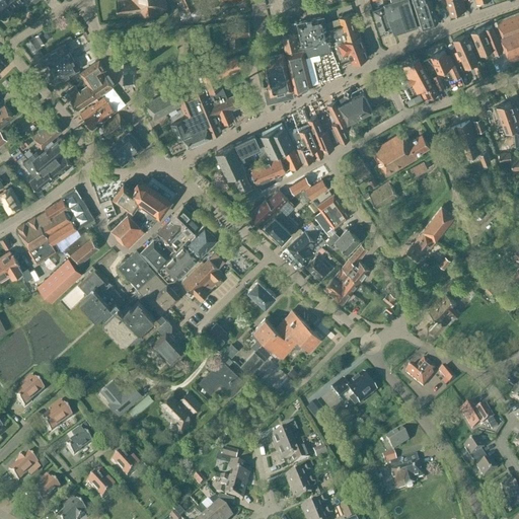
[(0,0),(0,16),(0,17),(12,7),(6,0),(0,0)]
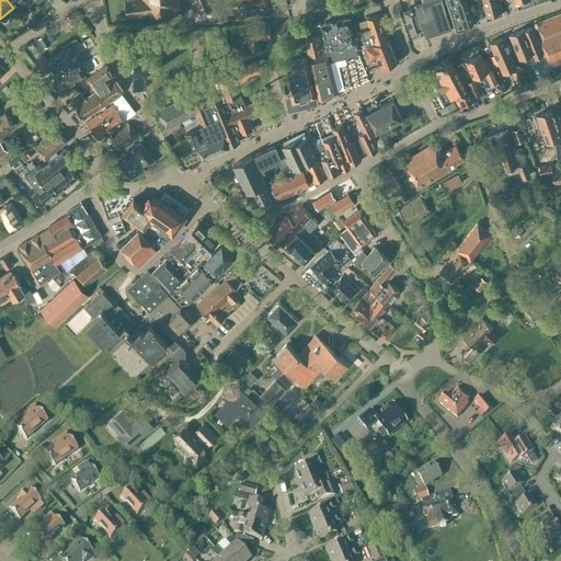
[(127,0),(127,1),(125,1),(127,16),(144,14),(142,4),(141,0),(127,0)]
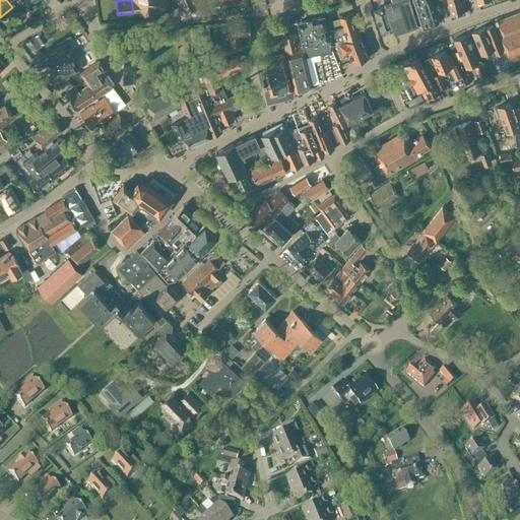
[(166,0),(159,0),(132,4),(133,13),(139,12),(139,15),(157,12),(157,10),(167,8),(166,0)]
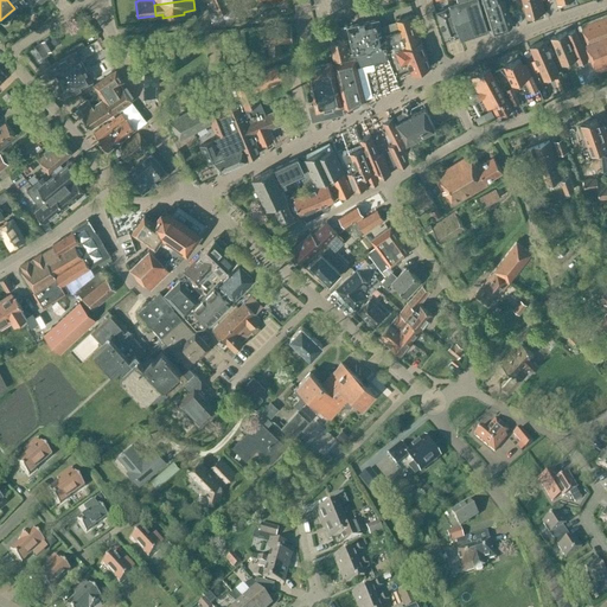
[(213,14),(231,7),(228,0),(204,0),(206,4),(209,2),(213,14)]
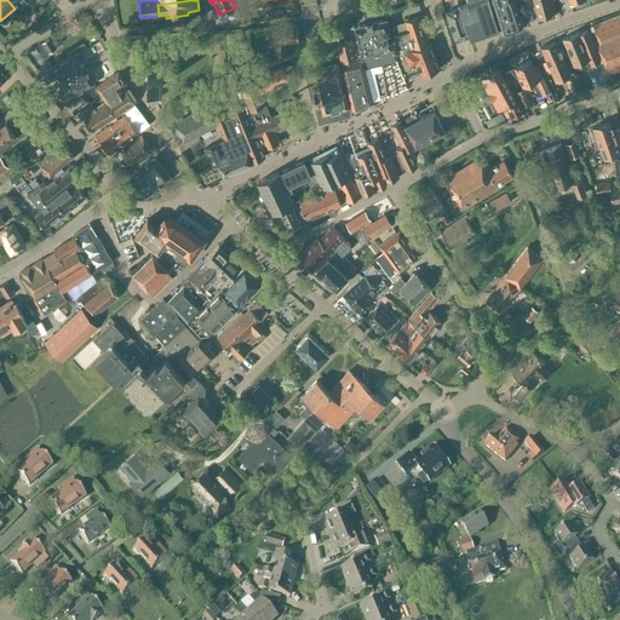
[(498,30),(491,3),(481,6),(478,0),(466,0),(458,3),(460,9),(446,12),(455,40),(469,35),(470,39),(498,30)]
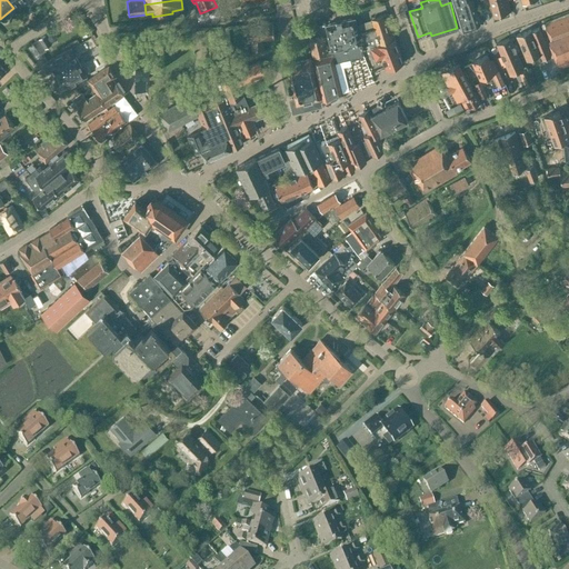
[(448,0),(450,2),(457,28),(458,28),(459,31),(480,25),(471,0),(448,0)]
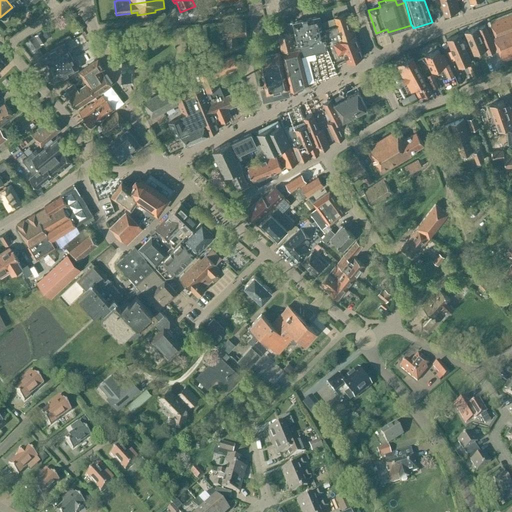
[(439,0),(444,15),(460,11),(456,0),(439,0)]
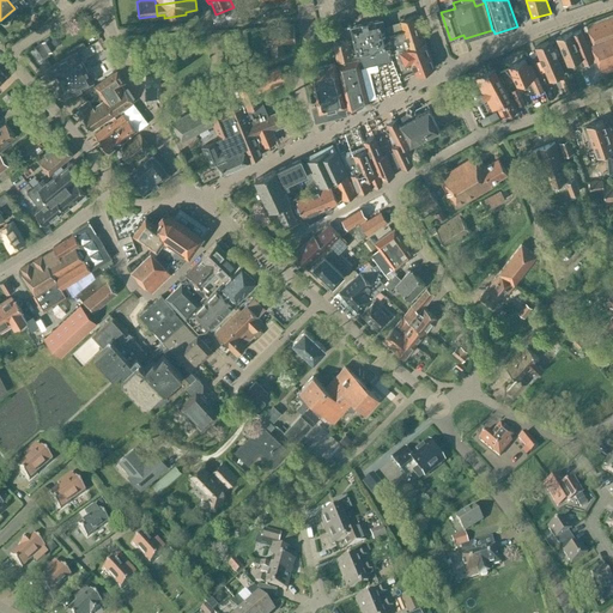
[(604,73),(612,70),(612,13),(586,25),(593,43),(592,43),(604,73)]
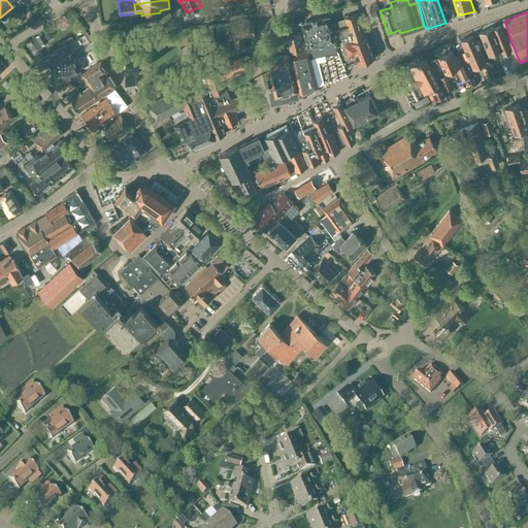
[(359,12),(344,18),(330,23),(334,36),(336,42),(335,42),(335,44),(336,44),(342,64),(351,61),(357,59),(359,64),(374,58),(366,37),(359,12)]
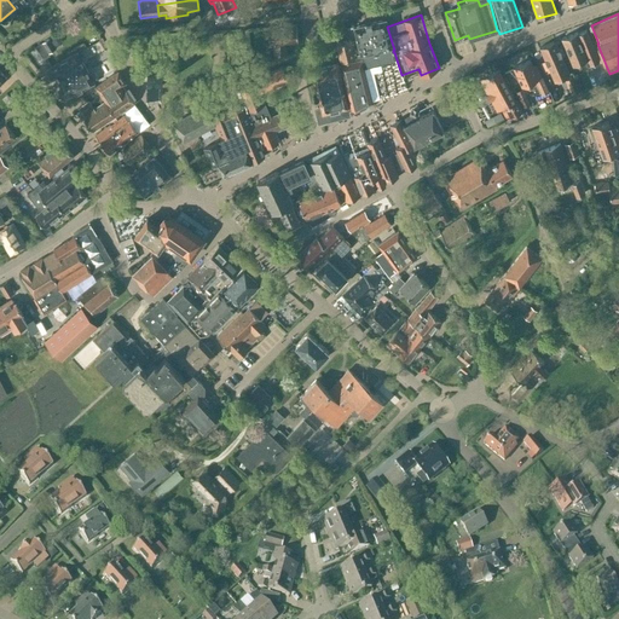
[(394,61),(392,48),(386,19),(354,28),(357,40),(360,56),(362,56),(365,67),(394,61)]
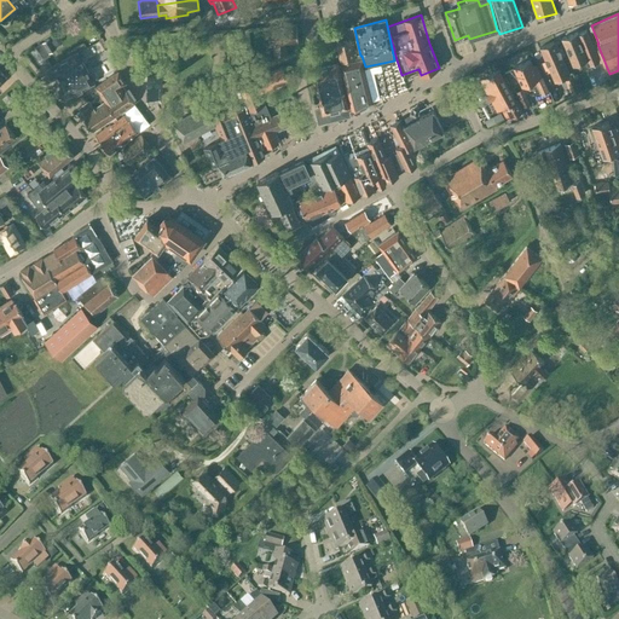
[(287,55),(287,42),(298,42),(296,25),(281,27),(267,27),(268,44),(273,44),(275,55),(287,55)]
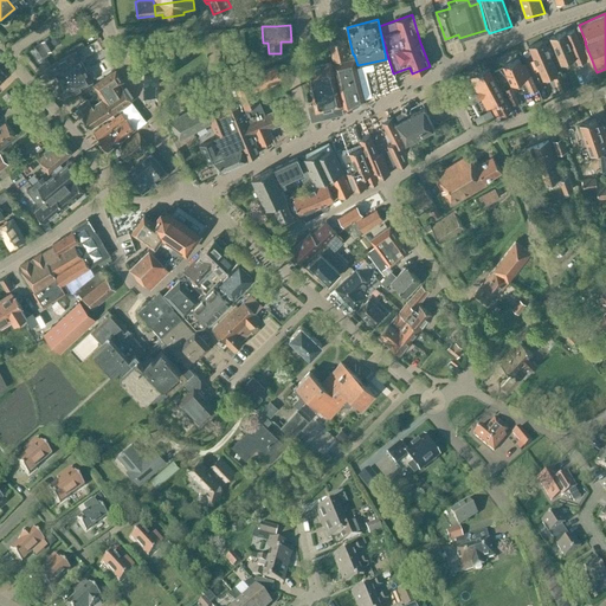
[(566,32),(549,38),(560,64),(575,58),(578,63),(586,60),(573,30),(566,32)]
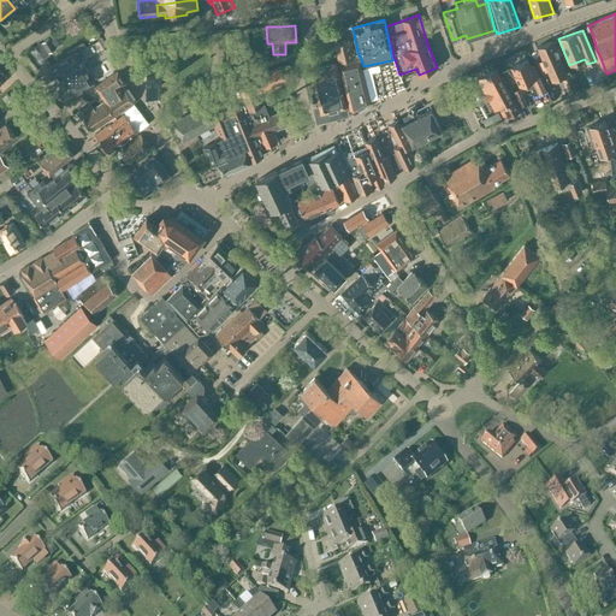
[(48,53),(55,48),(49,37),(35,47),(42,59),(49,54),(48,53)]
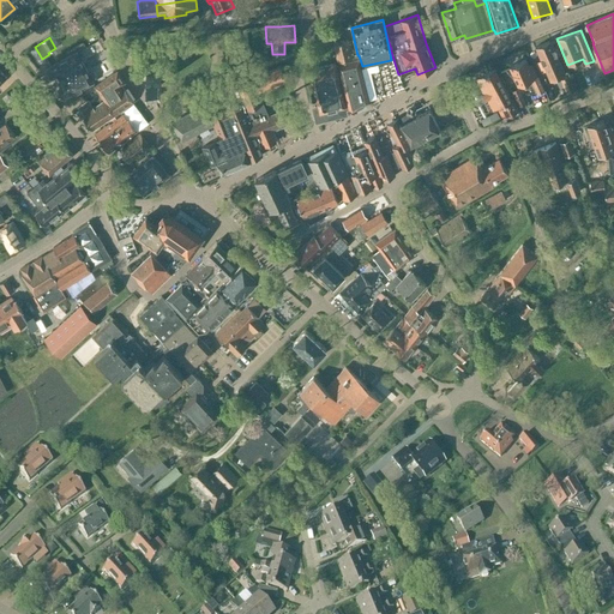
[(357,55),(354,40),(348,41),(348,40),(332,43),(337,62),(353,59),(351,56),(357,55)]
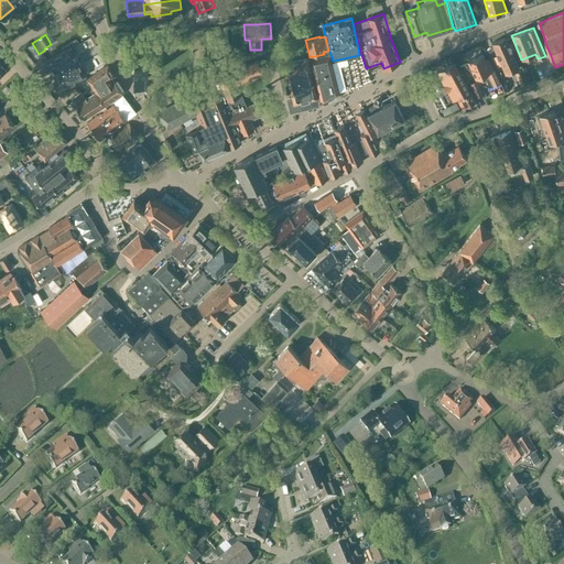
[(506,38),(491,43),(497,55),(492,57),(496,66),(501,64),(510,61),(507,53),(511,51),(513,50),(510,43),(508,44),(506,38)]
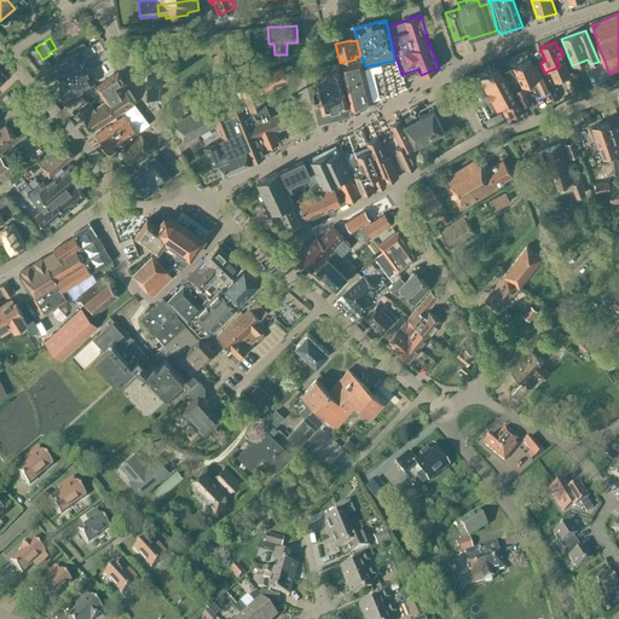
[(76,52),(47,69),(53,79),(56,77),(62,88),(59,90),(64,99),(94,82),(76,52)]
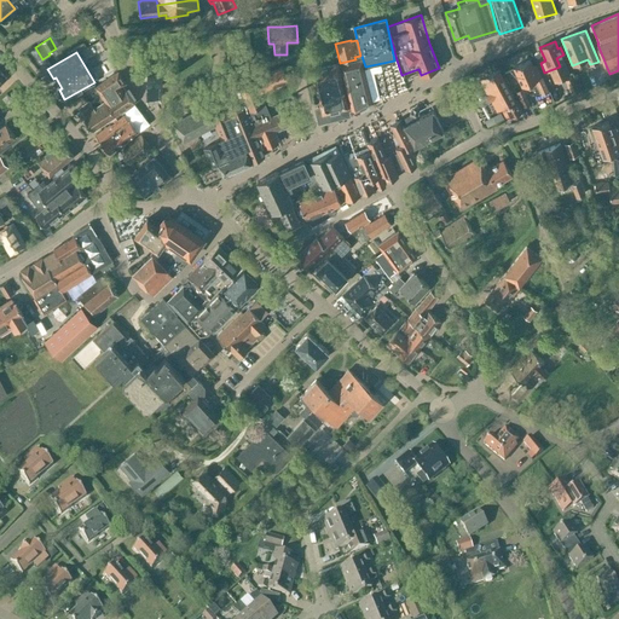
[(550,70),(555,82),(570,75),(561,56),(556,58),(560,67),(550,70)]
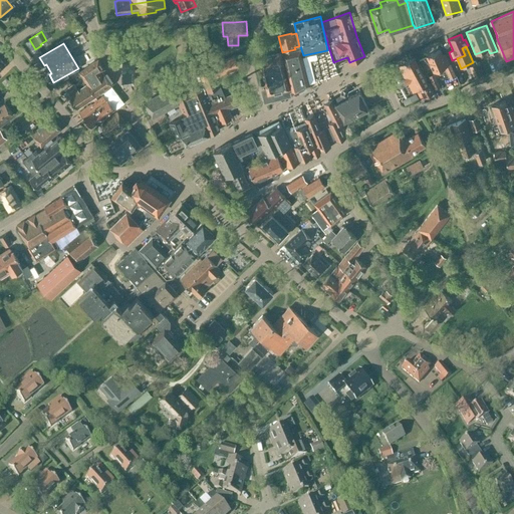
[(281,55),(280,53),(258,58),(261,71),(268,94),(288,89),(288,88),(290,88),(291,91),(295,93),(309,85),(300,50),(281,55)]
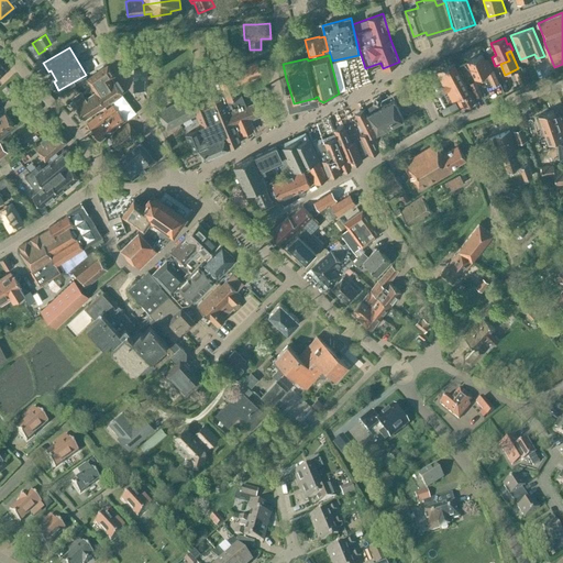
[(485,61),(482,55),(466,62),(474,79),(487,74),(493,86),(499,84),(488,59),(485,61)]
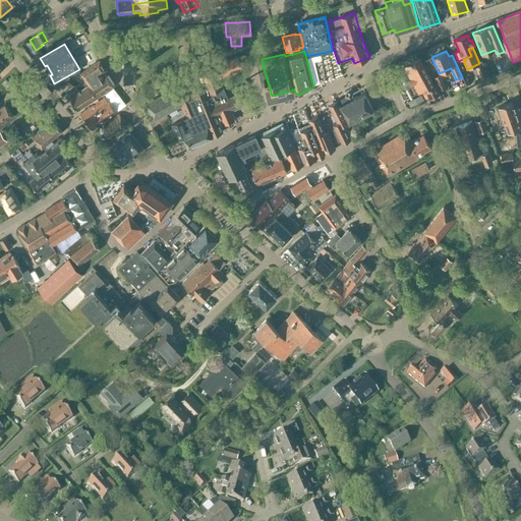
[(242,66),(237,55),(221,62),(221,61),(213,65),(215,68),(201,74),(207,85),(205,87),(204,84),(191,90),(192,92),(189,93),(189,92),(177,97),(173,90),(146,104),(154,120),(181,106),(187,119),(184,120),(184,119),(182,120),(181,120),(171,125),(178,140),(184,138),(187,147),(222,131),(220,124),(232,119),(229,112),(243,106),(238,94),(228,98),(220,76),(242,66)]
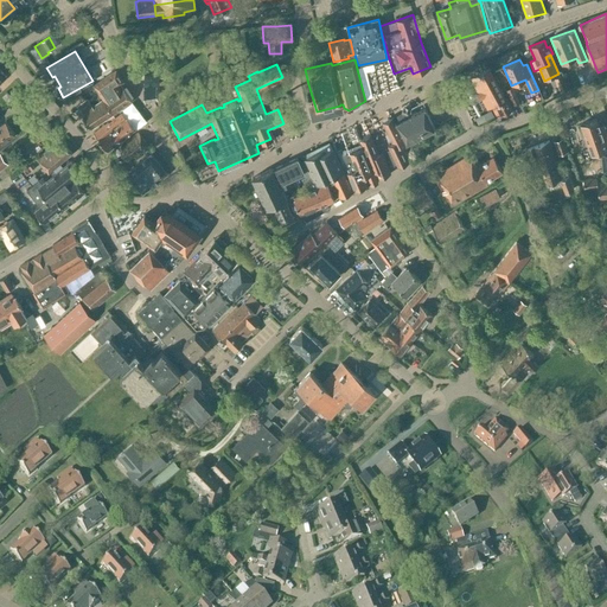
[(145,85),(160,84),(159,69),(144,71),(145,85)]
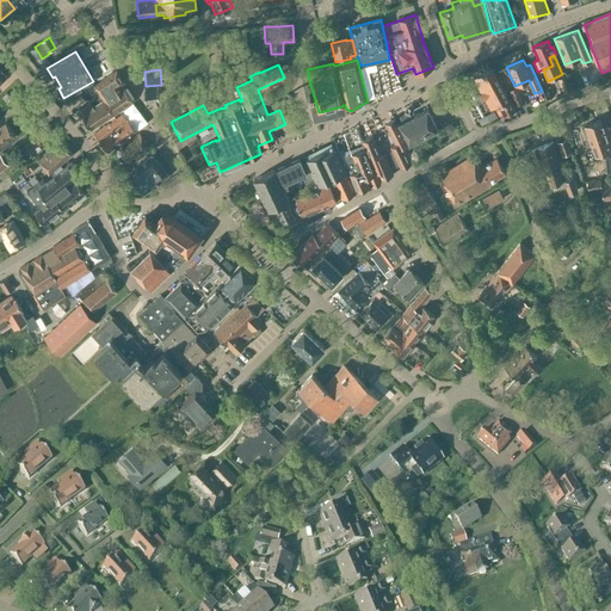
[(103,100),(113,115),(133,103),(123,87),(122,87),(121,85),(125,81),(117,71),(94,86),(104,100),(103,100)]
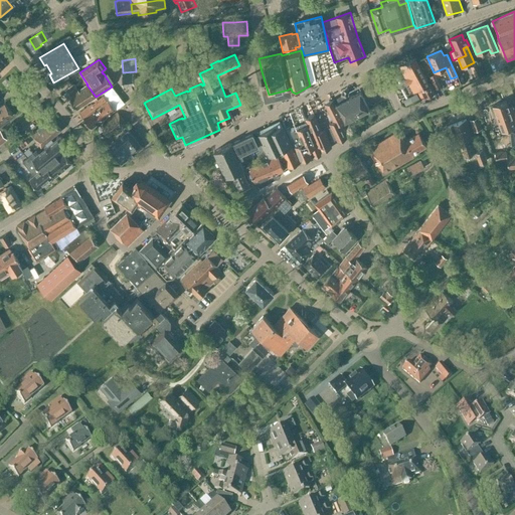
[(415,59),(399,67),(401,71),(405,78),(407,83),(413,94),(416,92),(418,97),(420,101),(435,94),(430,83),(428,84),(417,62),(415,59)]
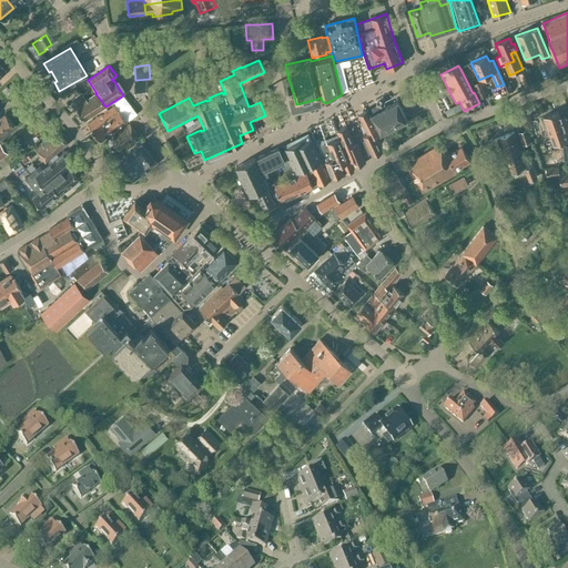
[(524,87),(531,83),(526,70),(518,73),(524,87)]
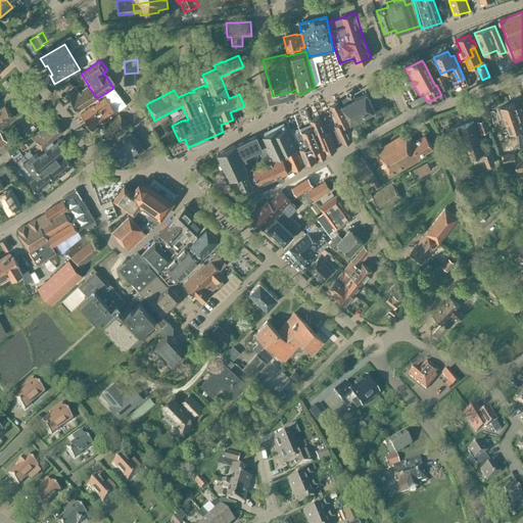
[(441,91),(448,88),(442,75),(435,78),(441,91)]
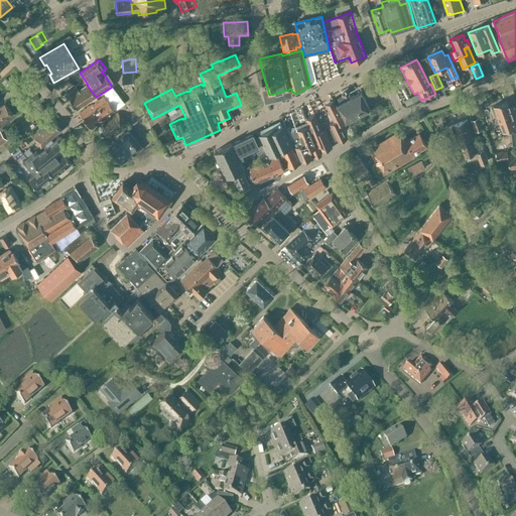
[(71,97),(69,98),(78,110),(88,102),(96,97),(87,85),(79,90),(75,84),(66,90),(71,97)]
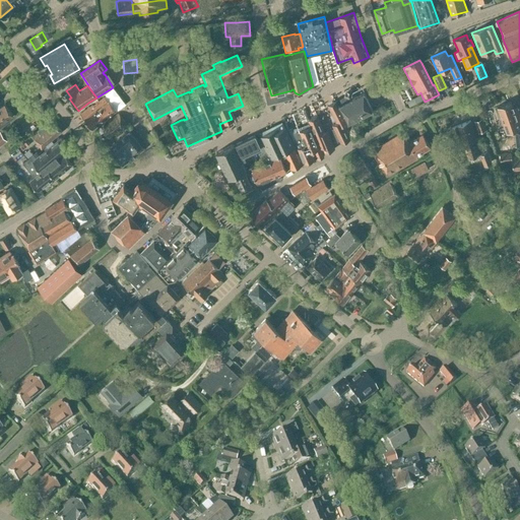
[(352,98),(351,95),(352,92),(346,90),(344,96),(336,101),(347,123),(373,110),(364,91),(352,98)]
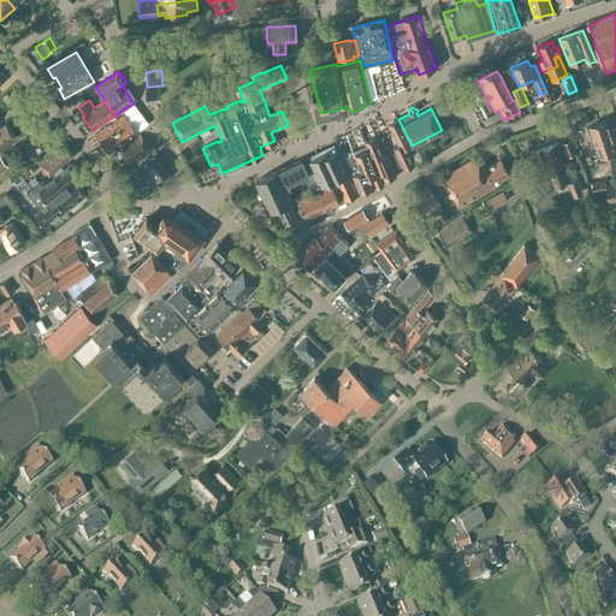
[(110,124),(95,135),(110,153),(137,131),(124,114),(111,124),(110,124)]
